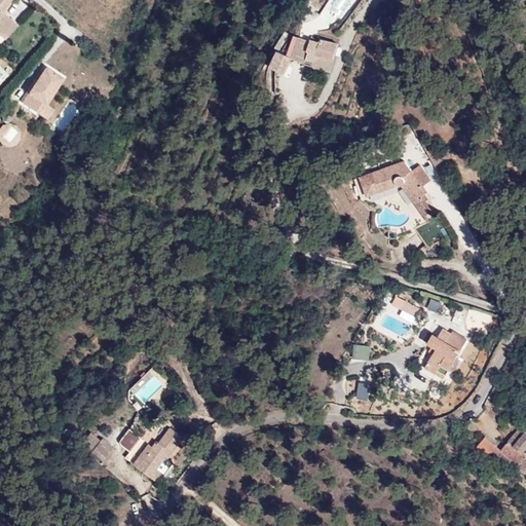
[(0,0),(0,34),(11,22),(0,11),(9,0),(0,0)]
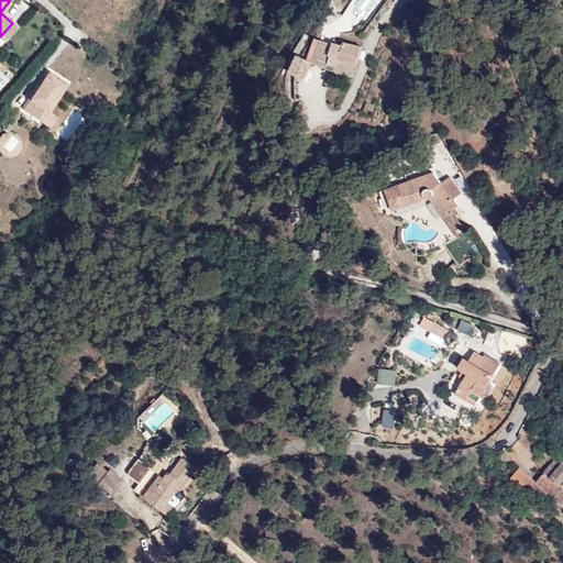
[(359,20),(372,0),(350,0),(344,10),(359,20)]
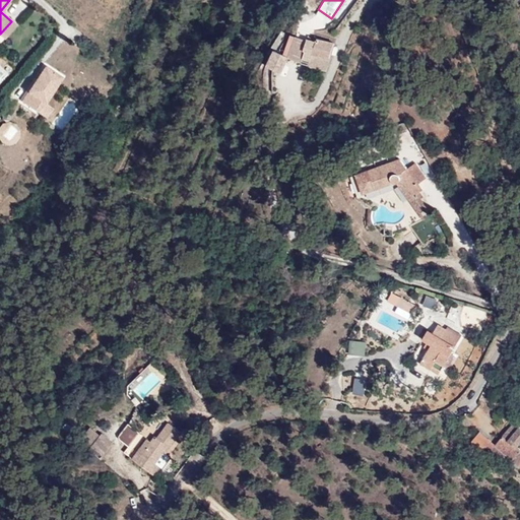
[(310,54),(315,42),(305,39),(305,41),(293,37),(286,58),(299,62),(300,59),(308,61),(307,65),(323,70),(326,59),(310,54)]
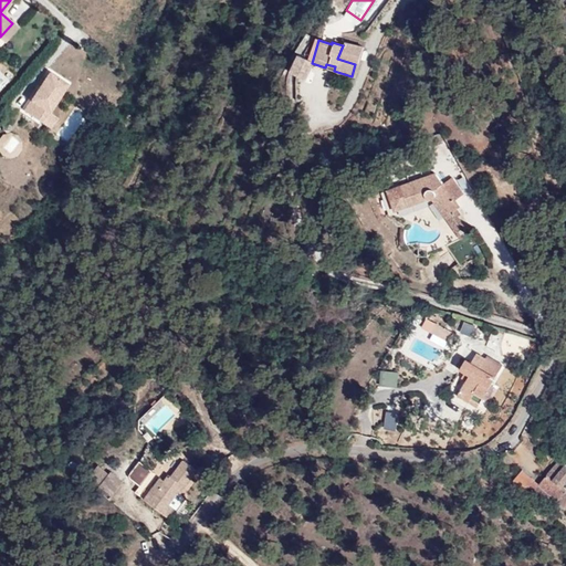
[(355,64),(362,48),(345,42),(343,45),(337,59),(355,64)]
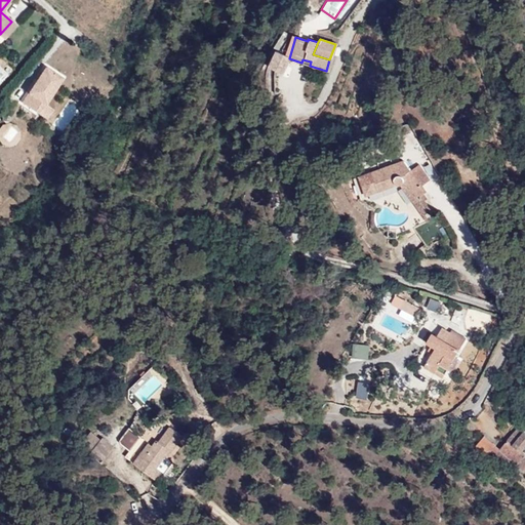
[(273,52),(267,68),(282,74),(289,59),(273,52)]
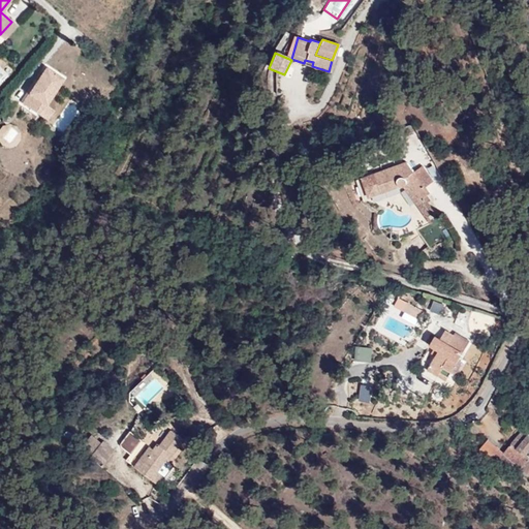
[(48,65),(22,99),(38,112),(47,101),(64,78),(48,65)]
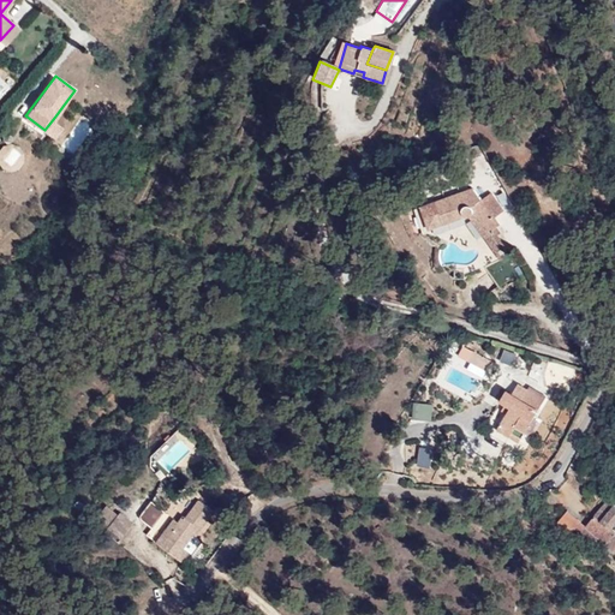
[(17,127),(25,115),(11,105),(1,115),(17,127)]
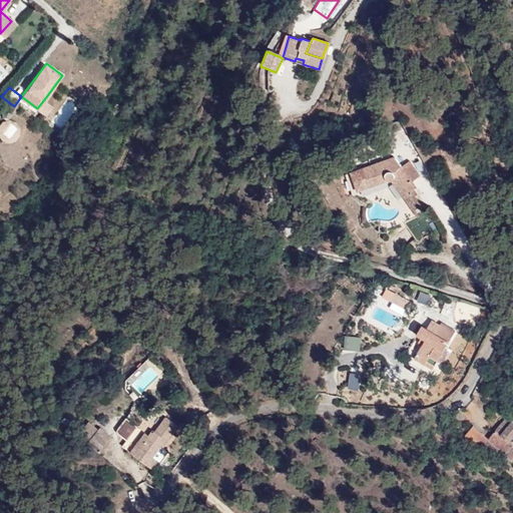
[(46,115),(54,105),(45,98),(37,108),(46,115)]
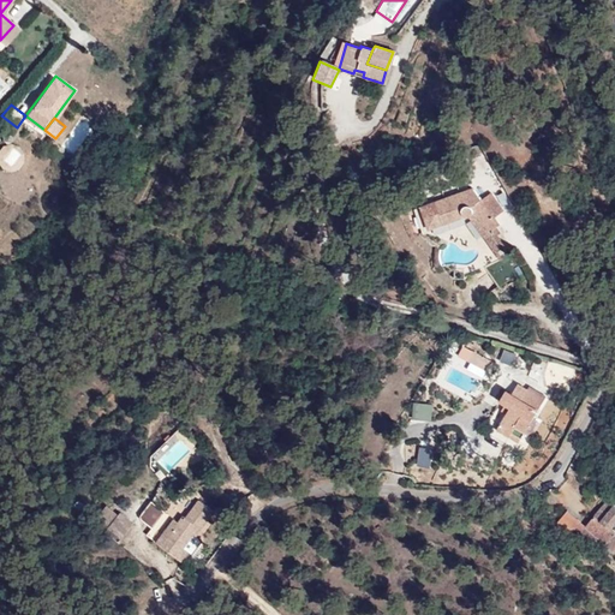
[(1,143),(0,147),(0,165),(18,169),(24,149),(1,143)]
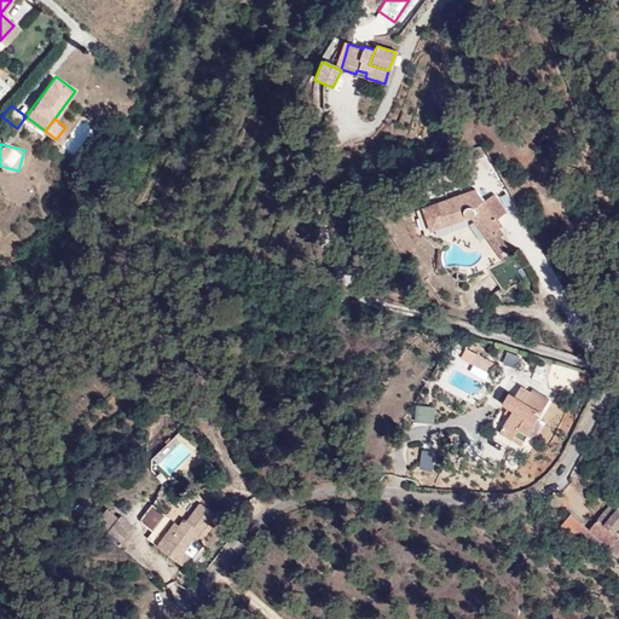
[(481,177),(429,197),(437,220),(474,207),(479,207),(503,242),(515,235),(504,218),(508,214),(481,177)]
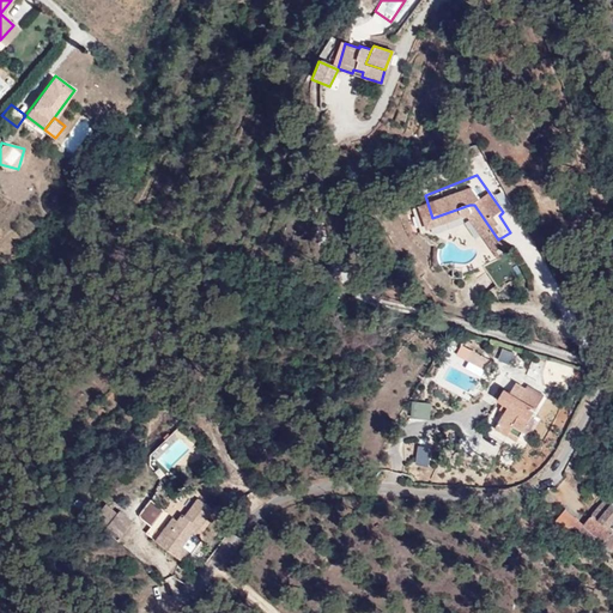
[(490,370),(495,363),(480,356),(477,364),(490,370)]
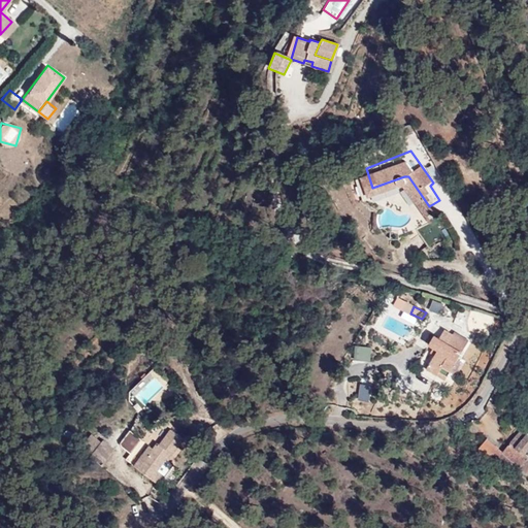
[(471,335),(444,321),(440,329),(437,327),(431,338),(440,343),(431,362),(452,372),(471,335)]
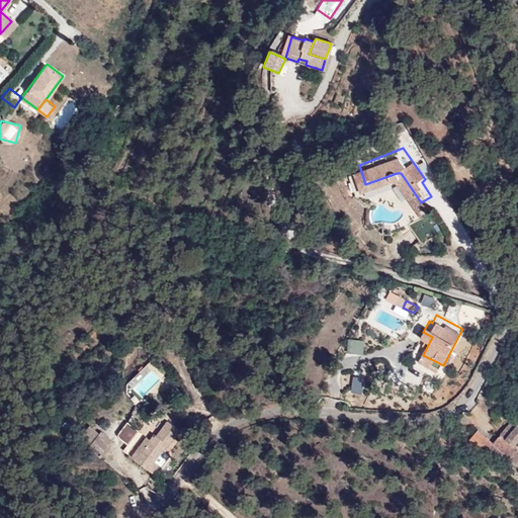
[(147,363),(125,383),(140,398),(161,377),(147,363)]
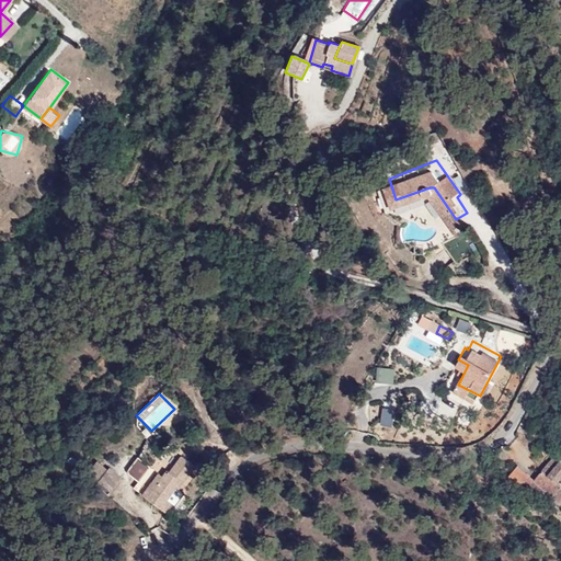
[(560,448),(556,445),(538,473),(560,488),(559,491),(560,492),(560,448)]
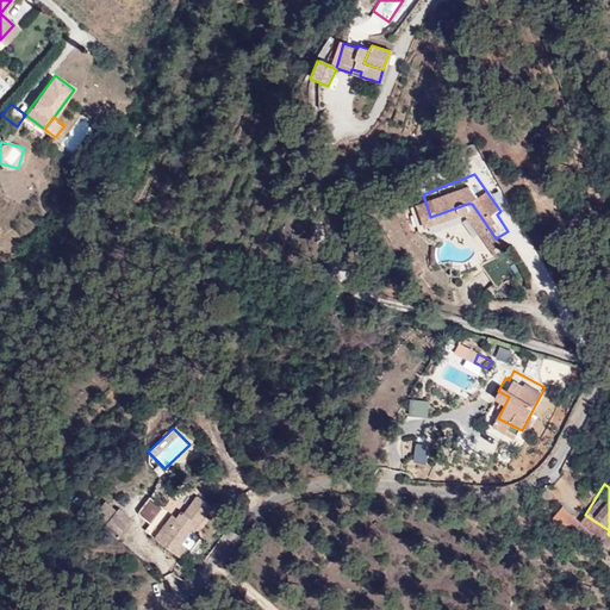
[(136,511),(155,526),(167,510),(148,496),(136,511)]
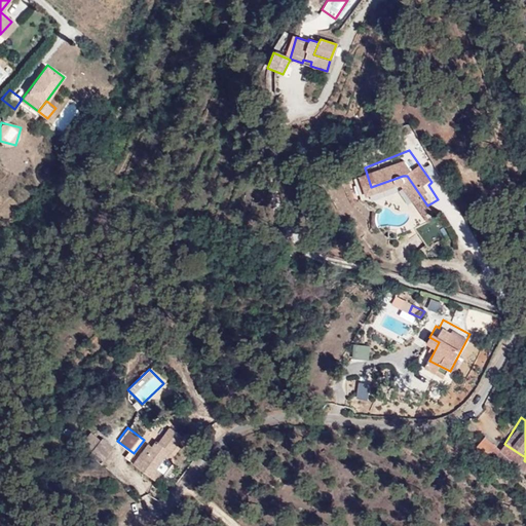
[(134,462),(159,481),(187,443),(171,430),(162,442),(157,438),(152,445),(149,442),(134,462)]
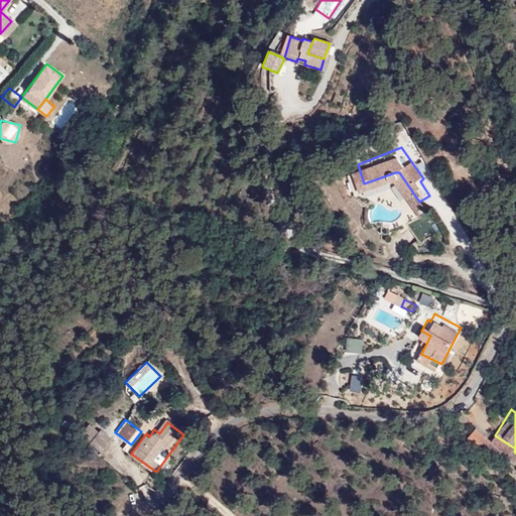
[(113,438),(101,428),(94,437),(106,447),(113,438)]
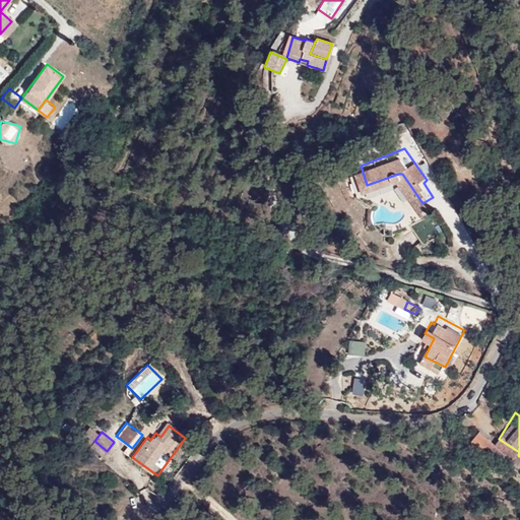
[(519,452),(499,439),(493,450),(513,462),(518,455),(519,452)]
